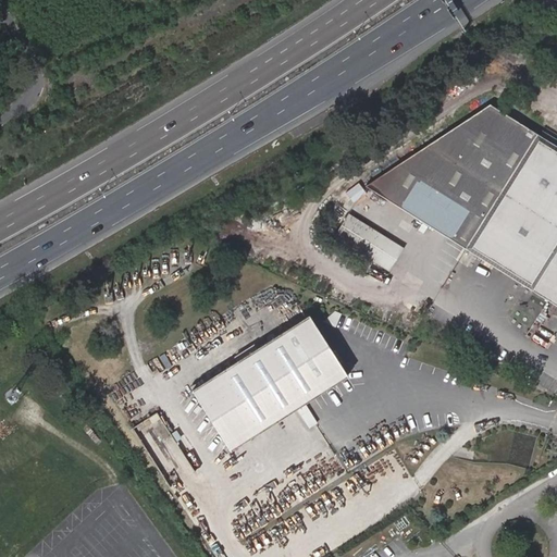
[(366,186),(533,291),(556,305),(556,146),(490,104),(366,186)]
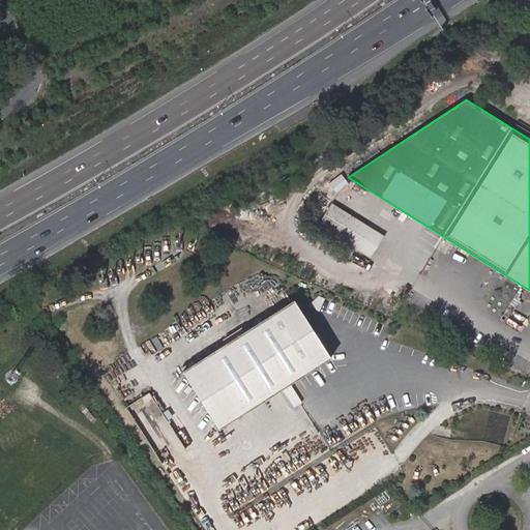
[(352,247),(366,225),(331,203),(318,225),(352,247)]
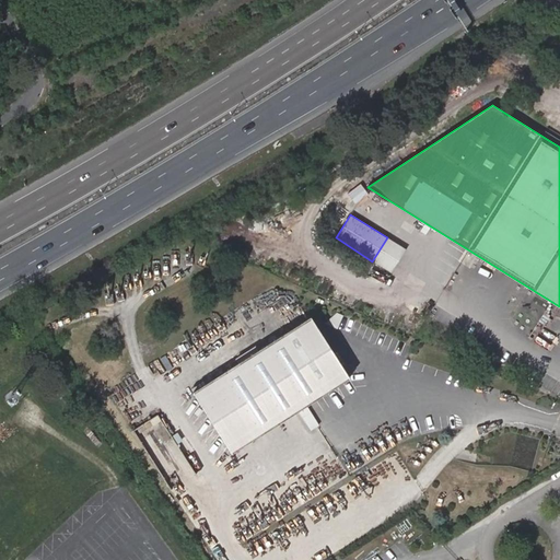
[(387,237),(372,261),(391,272),(406,249),(387,237)]
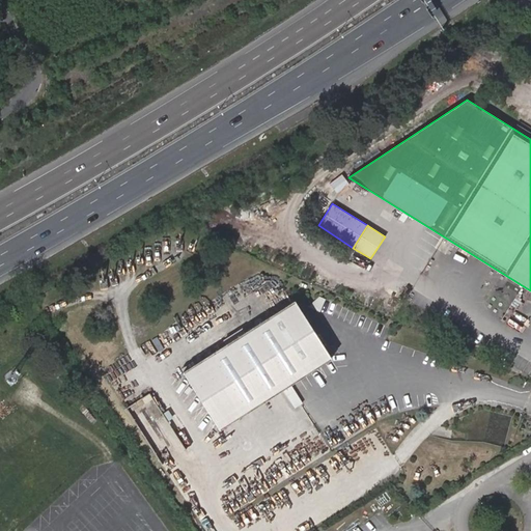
[(295,300),(183,371),(220,430),(332,359),(295,300)]
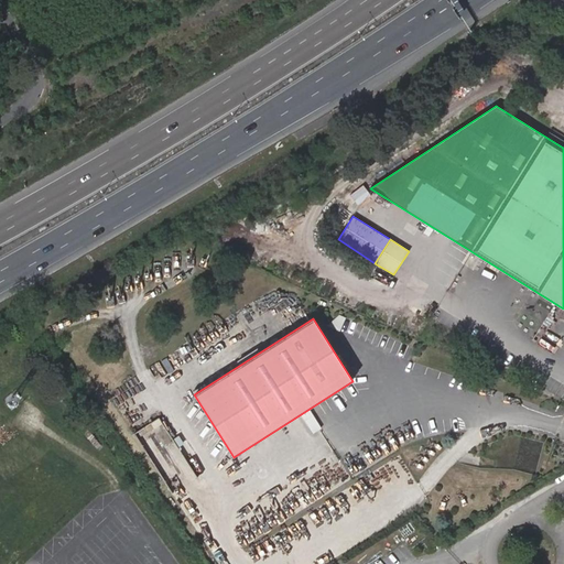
[(563,359),(563,333),(542,320),(531,338),(563,359)]
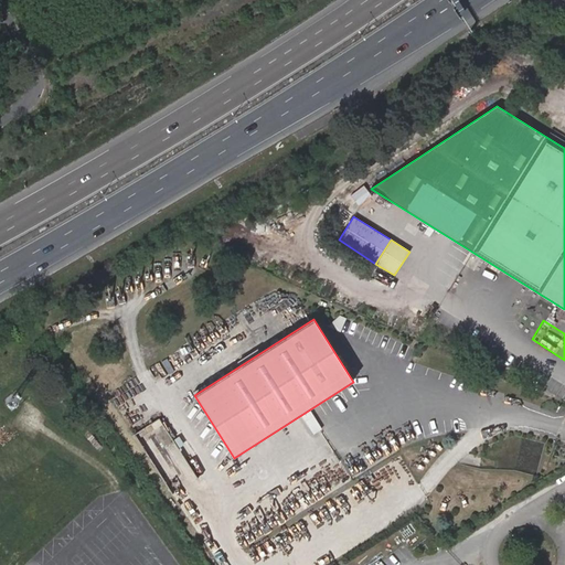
All buildings are outlined.
